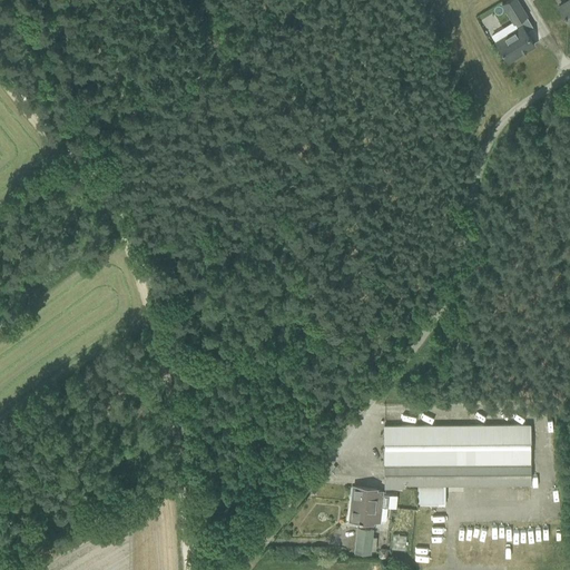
[(527,16),(517,0),(509,0),(502,5),(514,23),(527,16)]
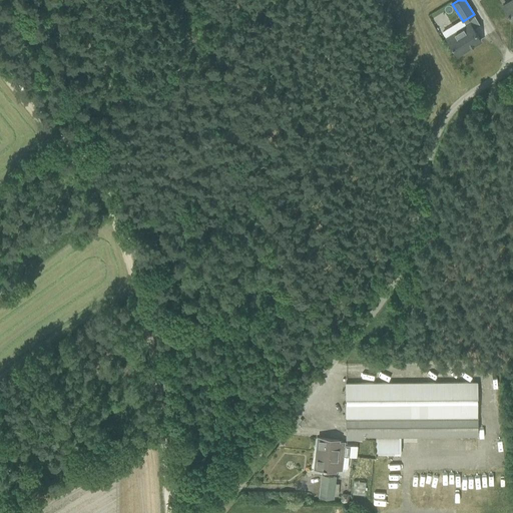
[(512,0),(511,0),(503,5),(512,21),(512,20),(512,0)]
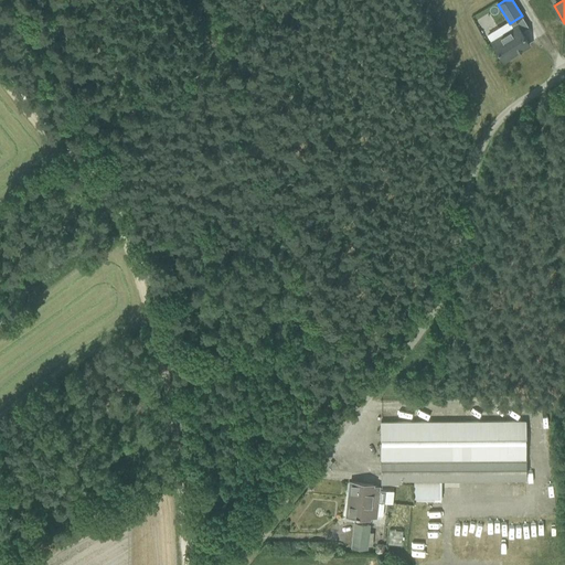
[(530,44),(518,25),(491,42),(503,61),(530,44)]
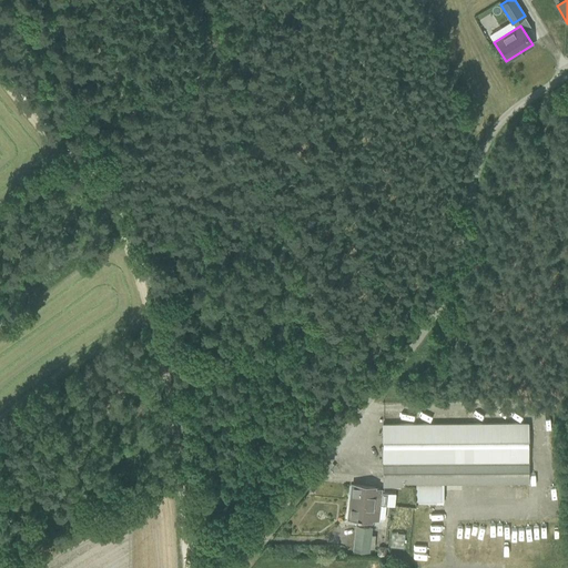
[(383,424),(384,486),(404,486),(404,484),(528,483),(528,423),(383,424)]
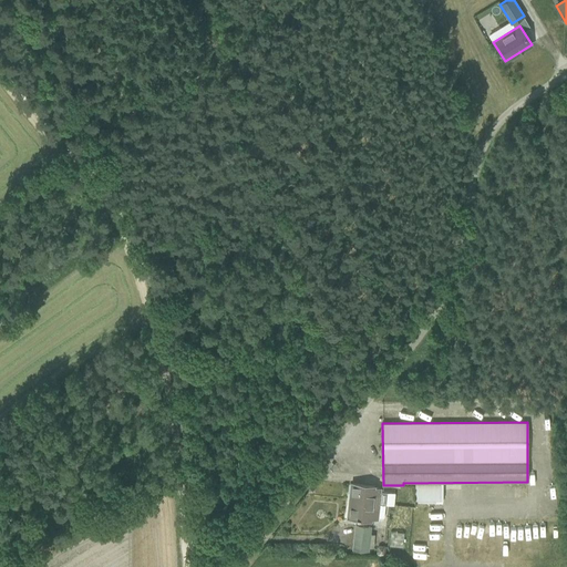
[(350,494),(347,517),(357,518),(357,519),(360,519),(360,518),(371,519),(371,517),(378,518),(379,504),(385,505),(394,506),(395,493),(388,492),(380,492),(380,488),(374,488),(374,486),(351,484),(350,494)]
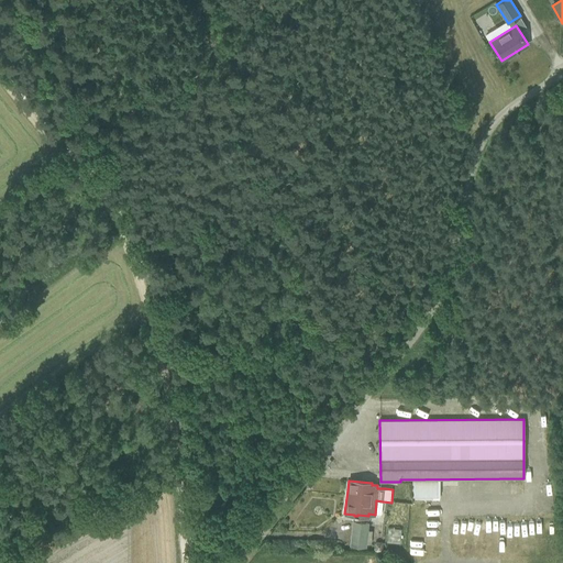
[(349,545),(366,547),(368,522),(352,520),(349,545)]
